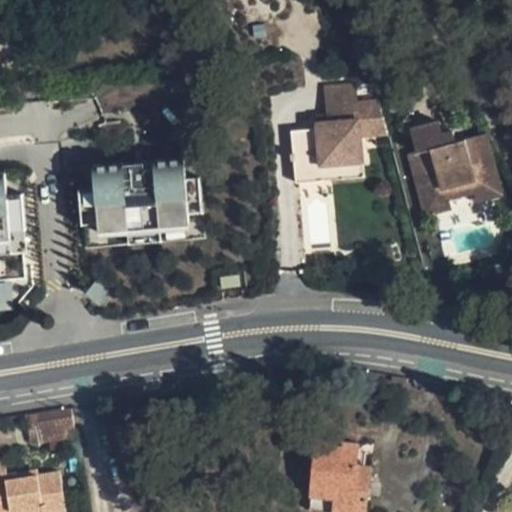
[(324,86),(327,122),(360,120),(358,102),(357,83),(324,86)]
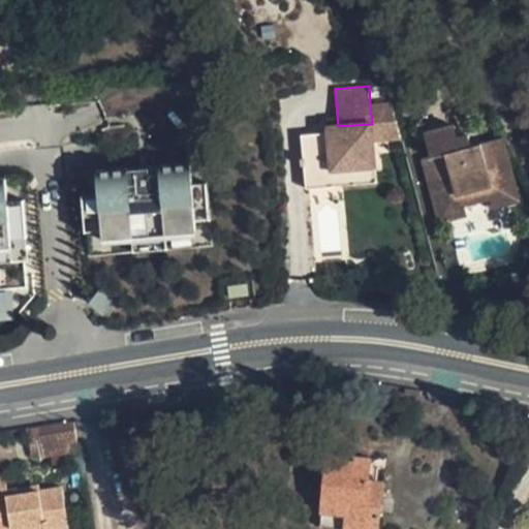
[(398,138),(387,103),(370,105),(372,124),(338,126),(339,132),(302,135),(306,188),(335,186),(334,170),(375,167),(373,142),(398,138)]
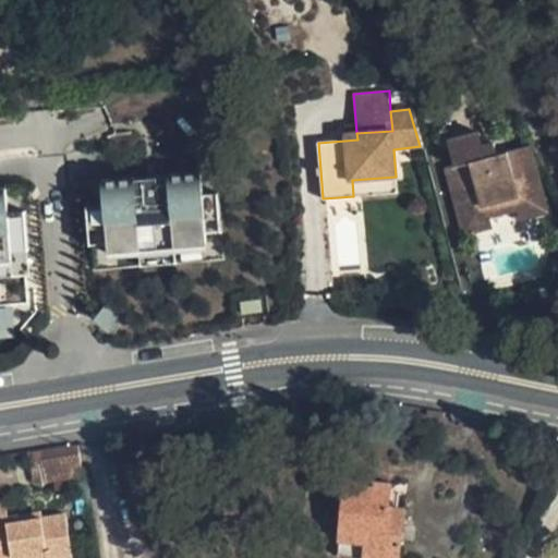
[(482,146),(478,133),(448,141),(455,166),(470,161),(485,216),(488,215),(517,207),(521,206),(507,152),(496,155),(485,157),(482,146)]
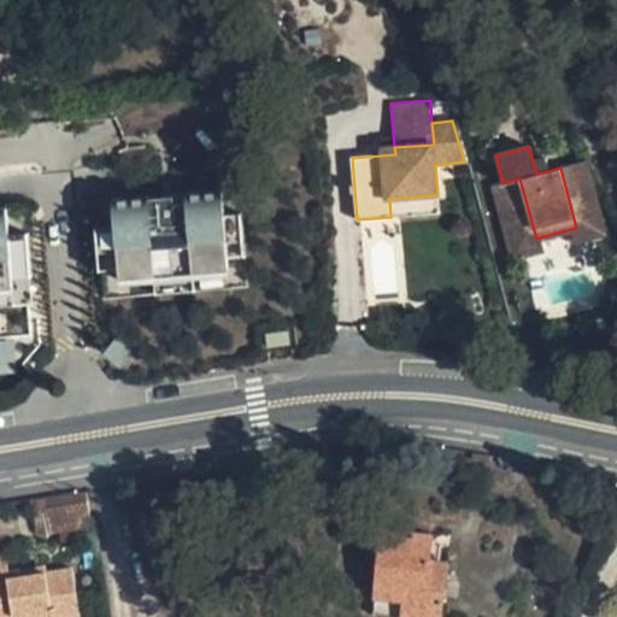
[(533,162),(536,174),(548,171),(546,158),(533,162)]
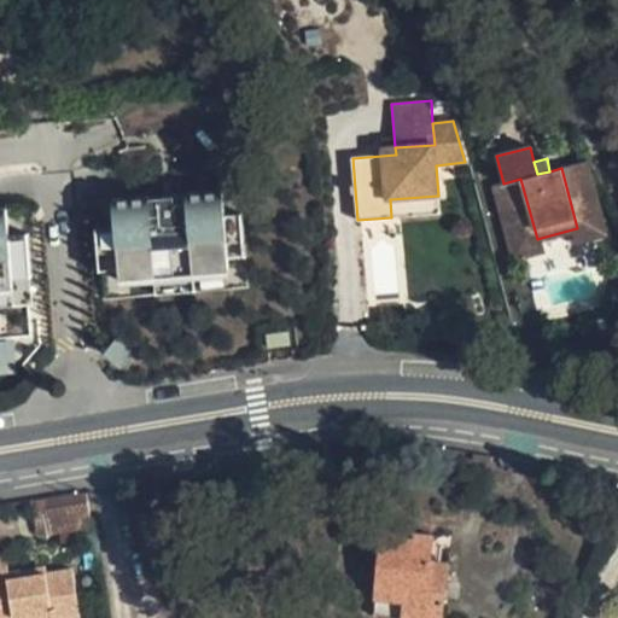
[(586,161),(561,168),(577,228),(572,229),(575,242),(606,234),(586,161)]
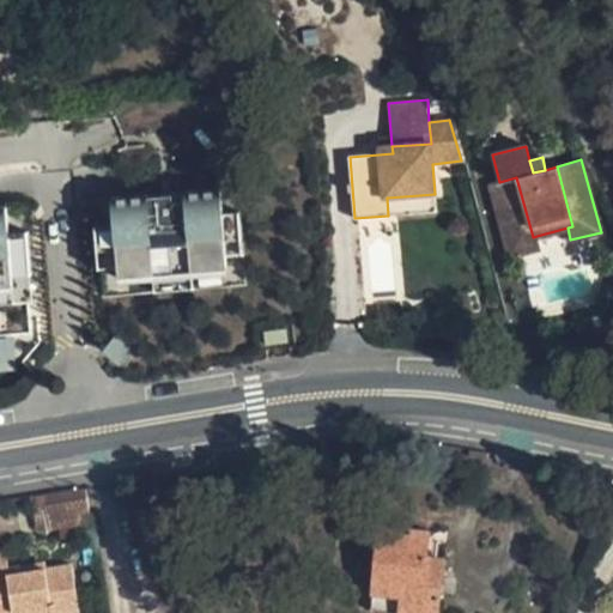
[(533,237),(516,177),(499,182),(491,184),(511,256),(540,248),(536,236),(533,237)]
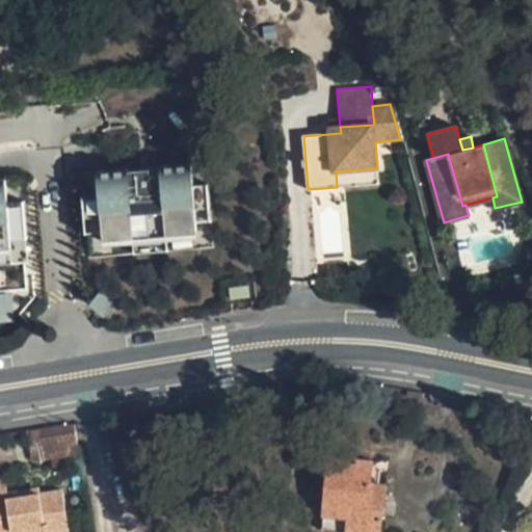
[(79,174),(87,258),(214,247),(206,162),(79,174)]
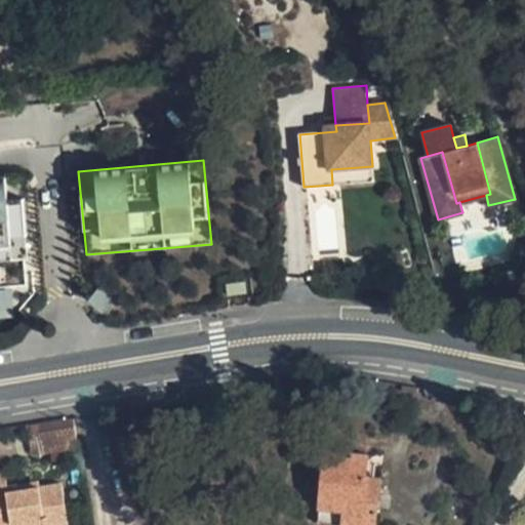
[(331,169),(332,185),(374,182),(372,166),(331,169)]
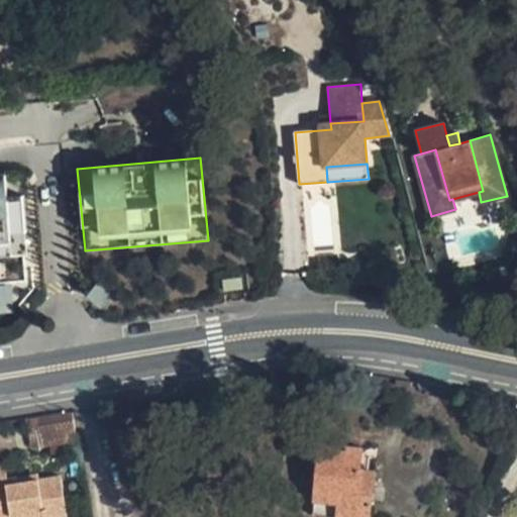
[(19,173),(0,174),(0,257),(25,256),(19,173)]
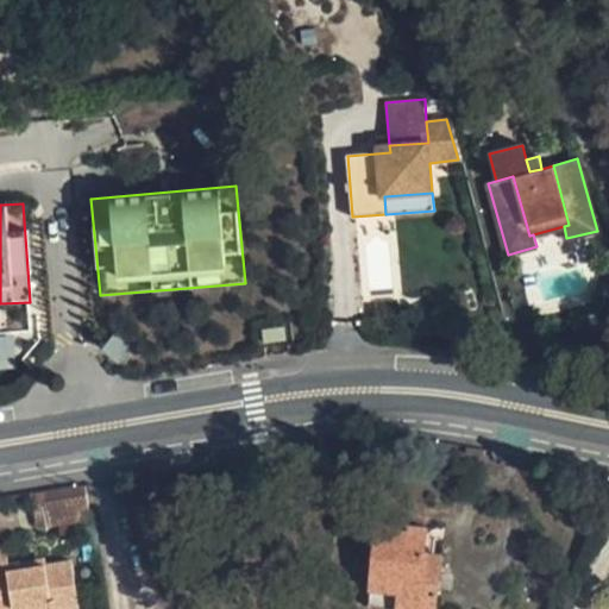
[(130,341),(119,328),(105,344),(124,362),(129,353),(130,341)]
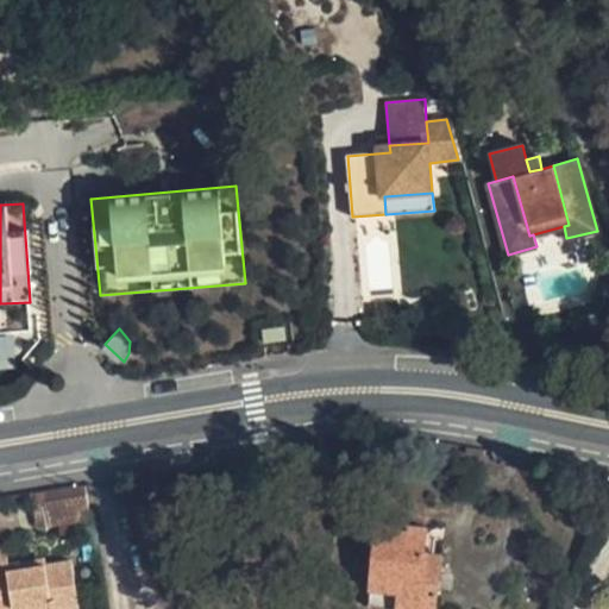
[(284,328),(262,331),(263,343),(287,340),(284,328)]
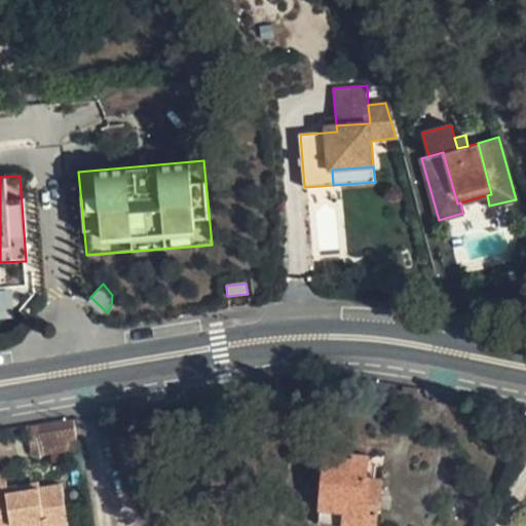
[(11,296),(0,296),(0,318),(12,317),(11,296)]
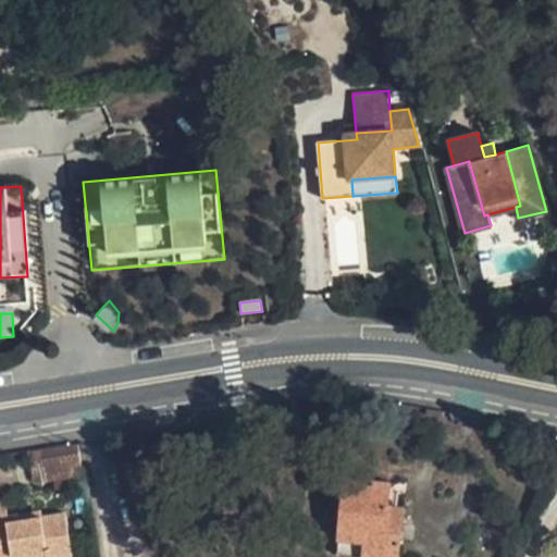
[(70,440),(20,448),(23,474),(74,465),(70,440)]
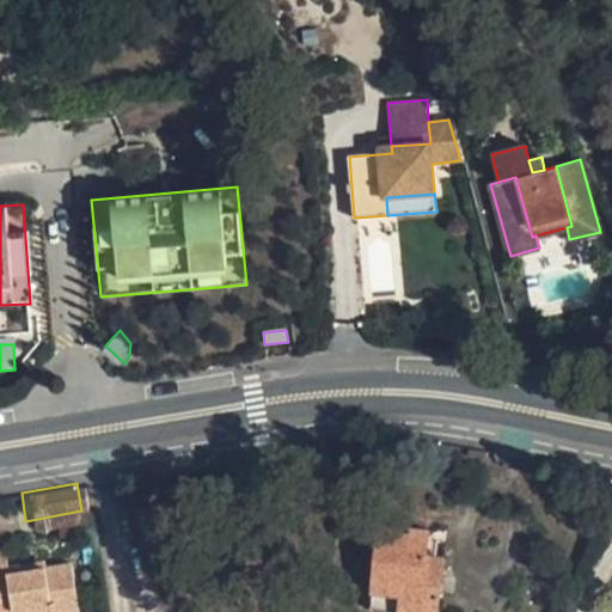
[(428,531),(379,524),(367,611),(378,611),(438,611),(444,580),(420,577),(428,531)]
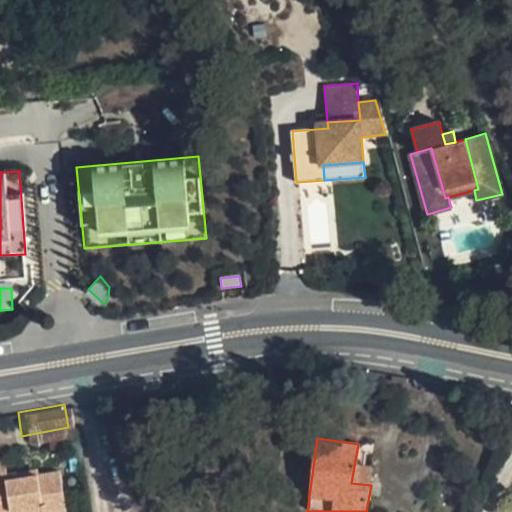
[(34,480),(32,472),(11,476),(12,484),(34,480)]
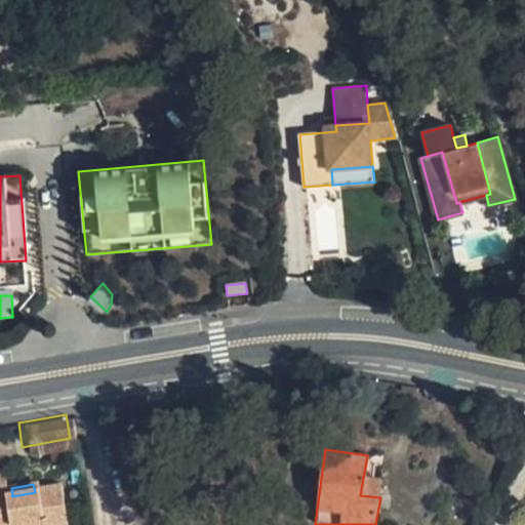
[(0,524),(40,524),(43,524),(42,524),(65,524),(59,487),(35,492),(12,496),(11,488),(1,491),(0,485),(0,524)]
